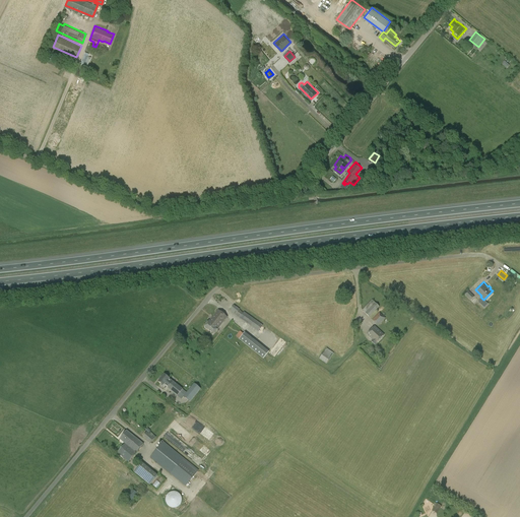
[(474,294),(468,288),(464,293),(470,299),(474,294)]
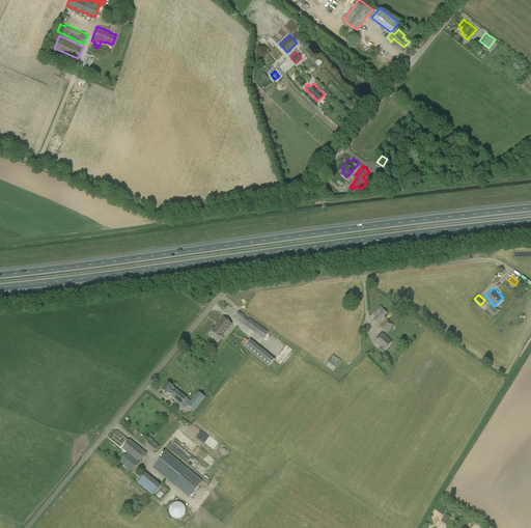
[(378,322),(388,310),(380,303),(369,314),(378,322)]
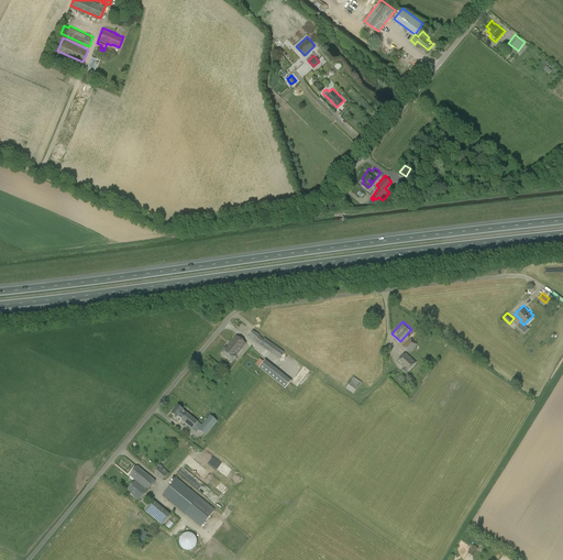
[(264,336),(260,332),(253,328),(249,333),(260,342),(279,357),(285,349),(264,336)]
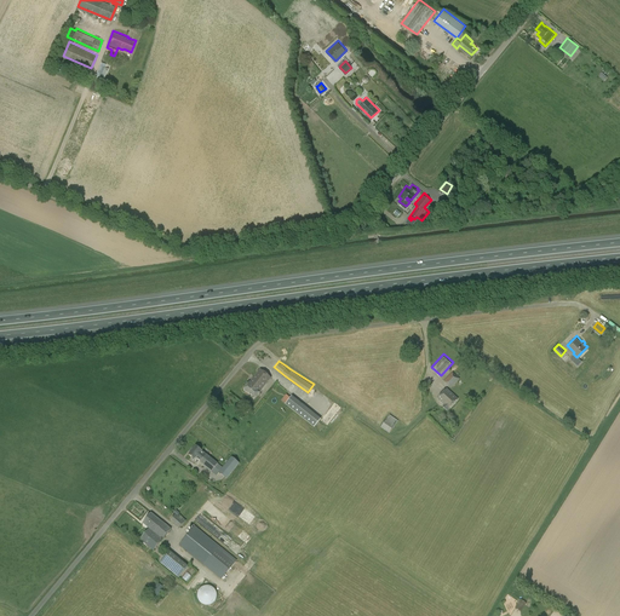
[(270,374),(260,367),(245,386),(254,395),(270,374)]
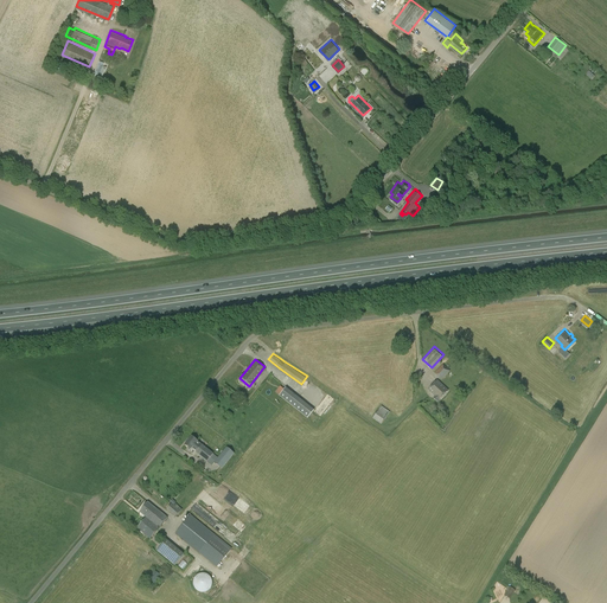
[(442,361),(434,370),(441,377),(451,367),(442,361)]
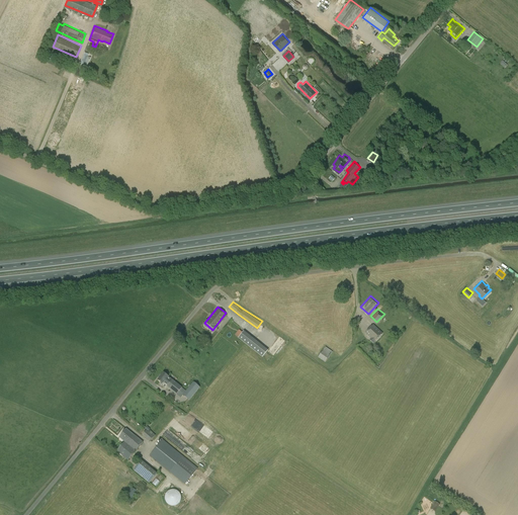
[(371,336),(370,337),(373,341),(382,331),(373,323),(365,331),(371,336)]
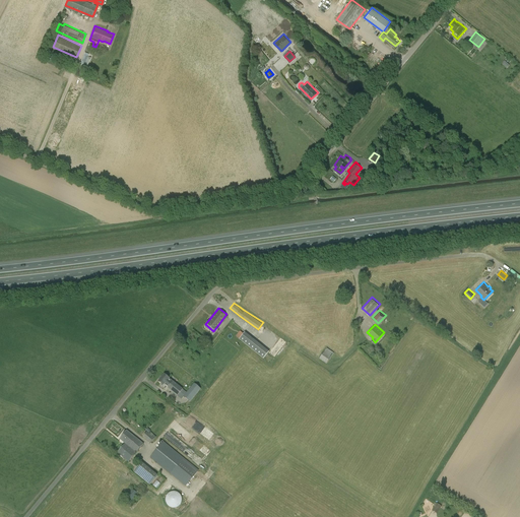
[(239,336),(263,356),(269,348),(245,329),(239,336)]
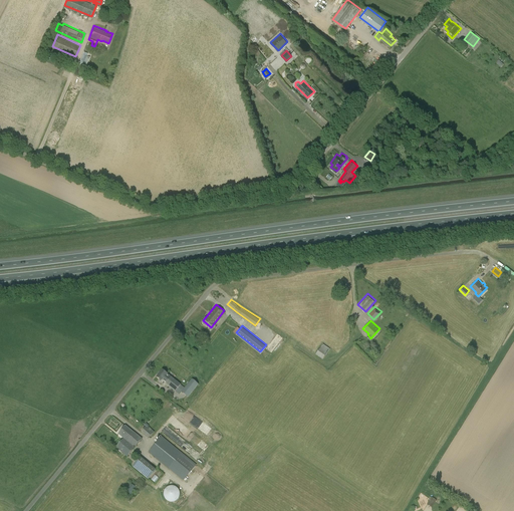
[(267,346),(272,349),(284,335),(279,331),(267,346)]
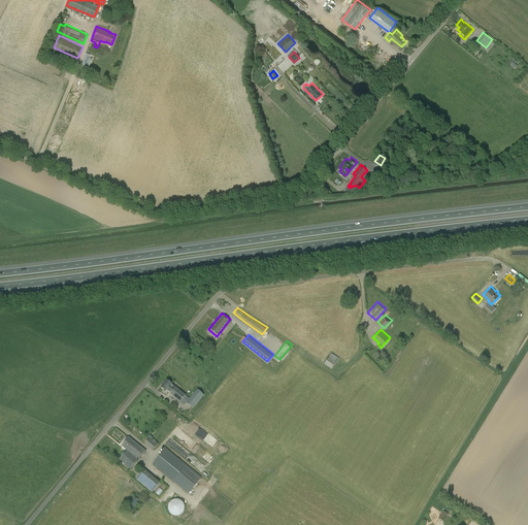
[(324,362),(331,367),(339,356),(332,351),(324,362)]
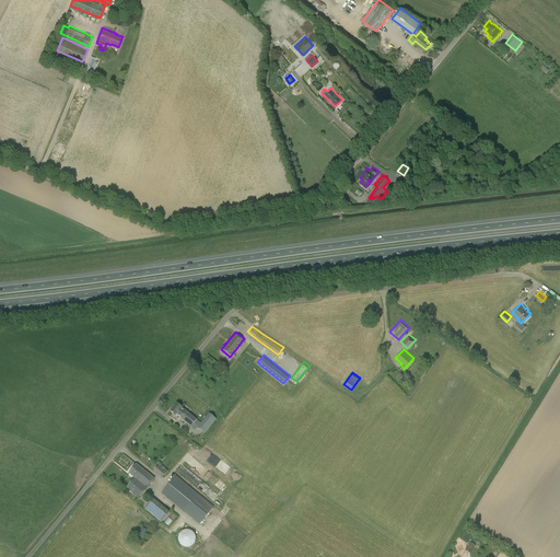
[(194,420),(198,424),(205,429),(217,416),(209,410),(201,420),(183,405),(177,401),(171,408),(176,413),(191,424),(194,420)]
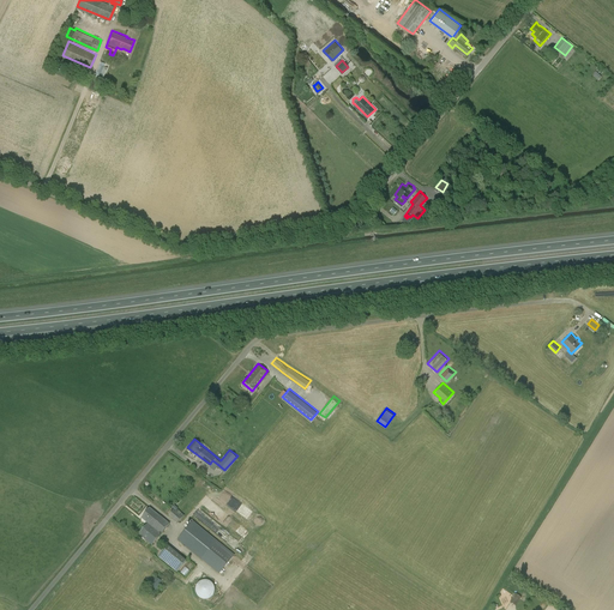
[(139,531),(152,542),(169,520),(150,505),(142,514),(149,520),(139,531)]
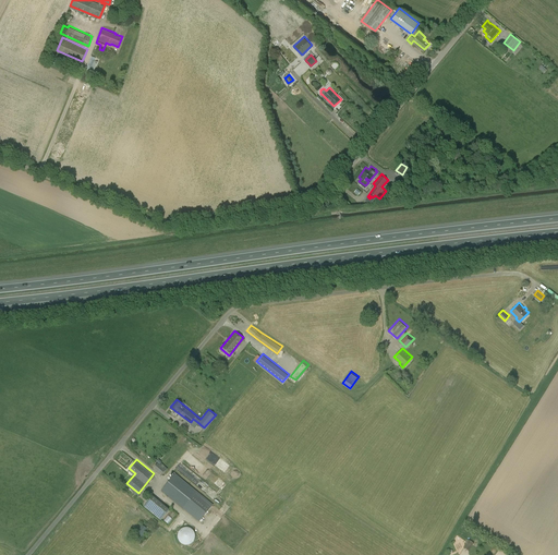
[(166,468),(167,466),(165,463),(164,466),(157,460),(153,466),(161,473),(166,468)]
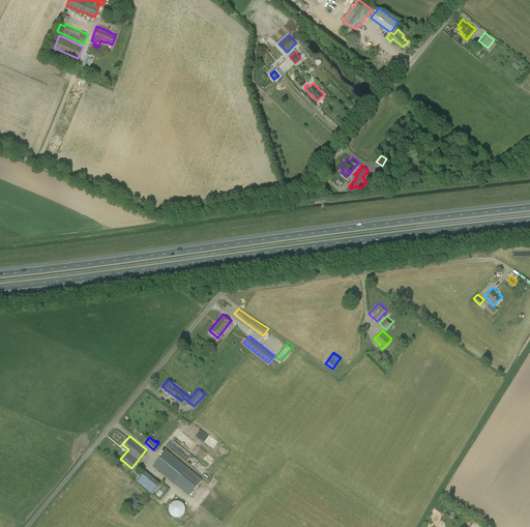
[(197,442),(193,447),(203,457),(208,451),(197,442)]
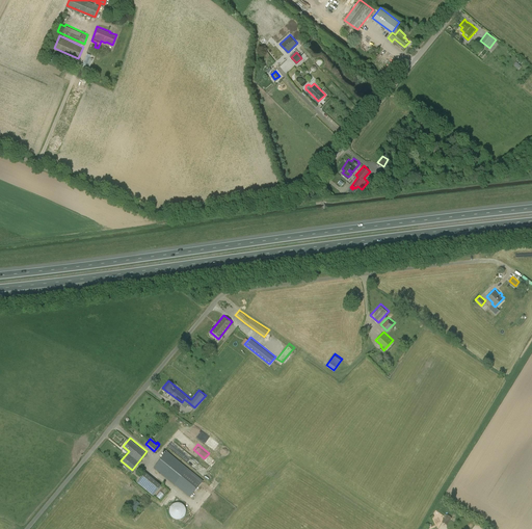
[(189,495),(203,478),(167,449),(154,466),(189,495)]
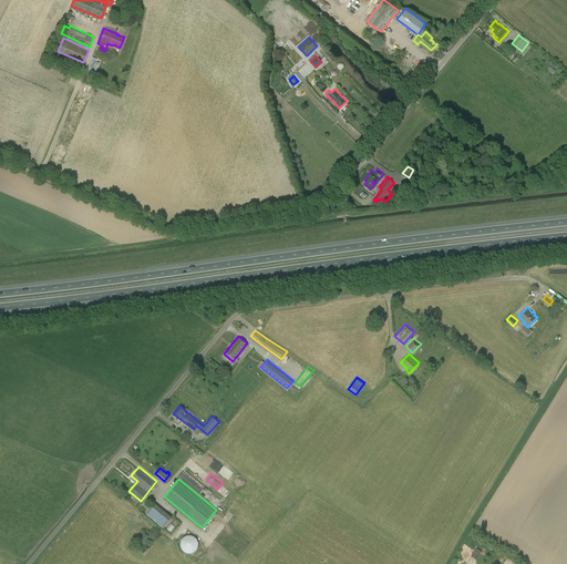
[(166,511),(154,501),(147,510),(146,508),(144,511),(145,512),(156,522),(163,526),(173,515),(166,511)]
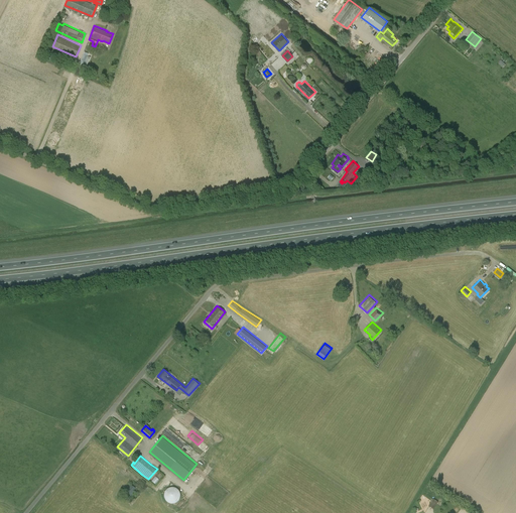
[(131,495),(137,487),(132,483),(125,491),(131,495)]
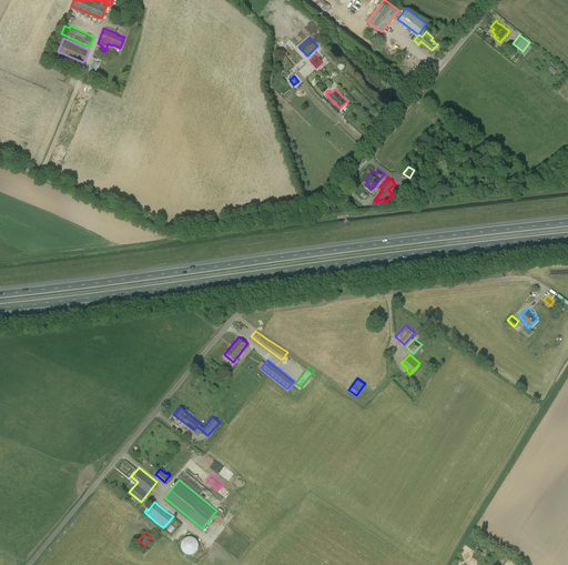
[(183,536),(185,552),(200,550),(198,534),(183,536)]
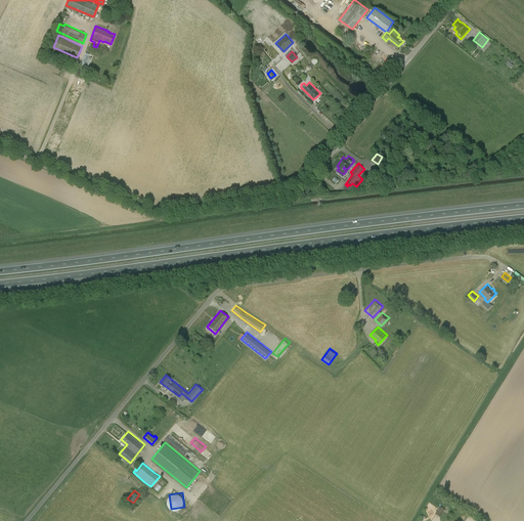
[(444,508),(440,505),(435,512),(440,515),(444,508)]
